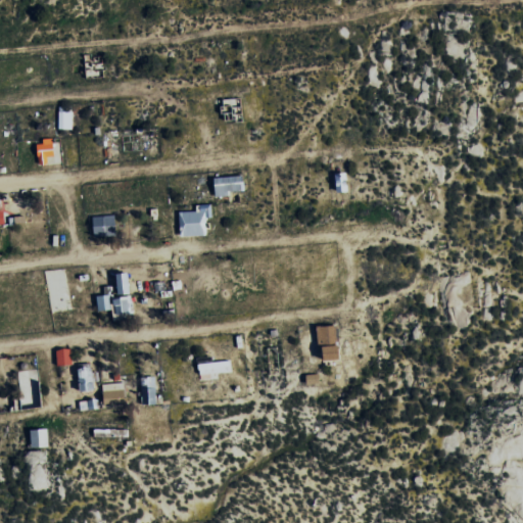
[(59,129),(73,130),(74,108),(59,108),(59,129)]
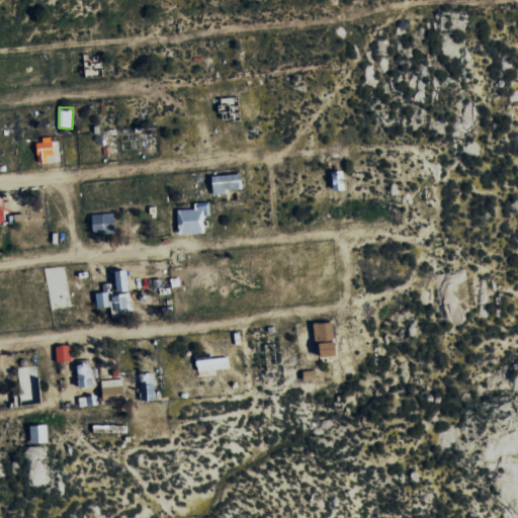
[(37,163),(49,163),(49,155),(54,155),(54,140),(37,140),(37,163)]
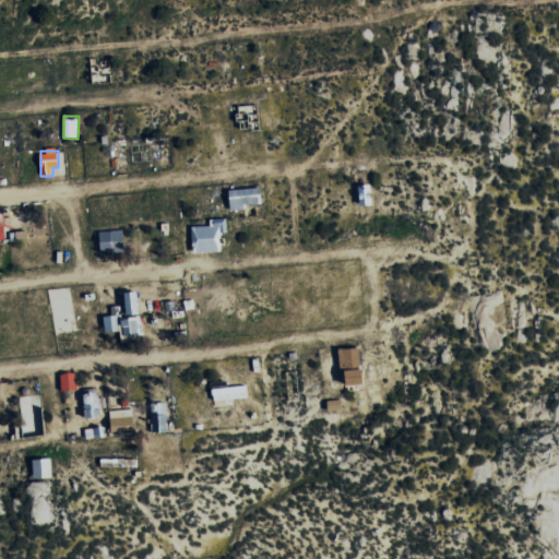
[(230,207),(262,206),(261,188),(230,189),(230,207)]
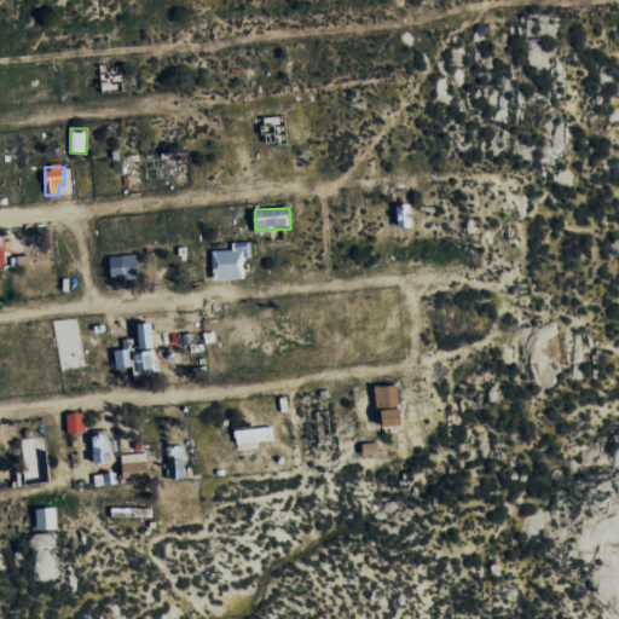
[(213,252),(214,279),(246,278),(244,258),(252,258),(250,242),(237,243),(237,250),(213,252)]
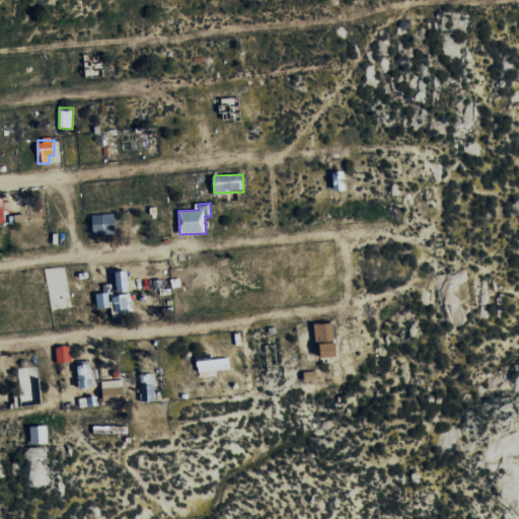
[(92,216),(94,235),(117,233),(114,213),(92,216)]
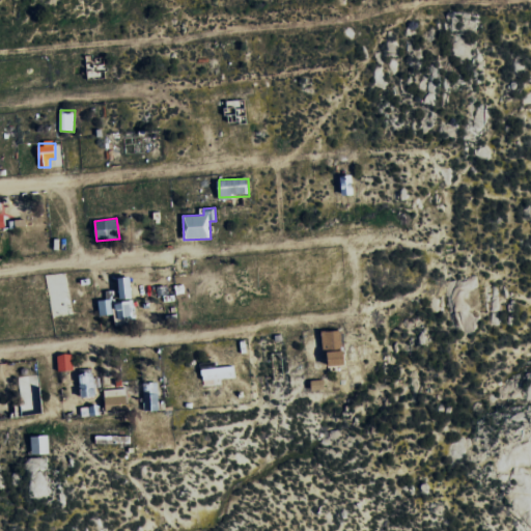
[(132,277),(120,278),(120,300),(133,299),(132,277)]
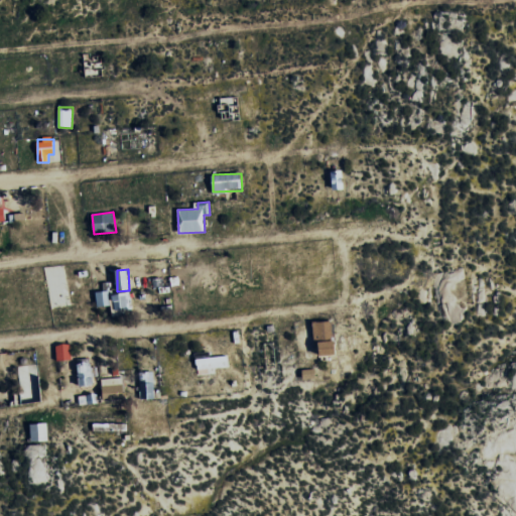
[(112,295),(111,290),(96,292),(98,307),(112,305),(113,313),(131,310),(128,292),(112,295)]
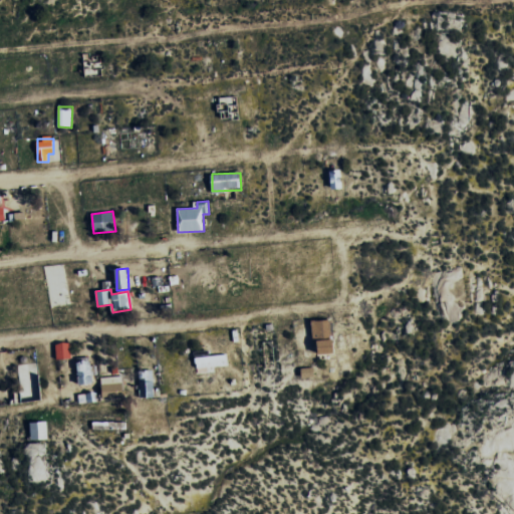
[(332,320),(312,321),(313,339),(318,339),(319,354),(334,353),(332,320)]
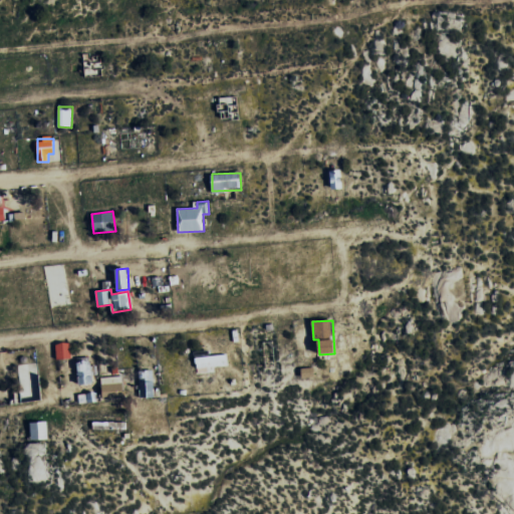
[(56,359),(70,358),(70,343),(56,344),(56,359)]
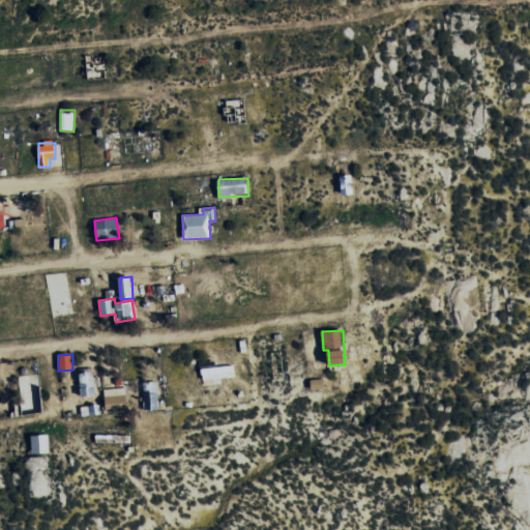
[(96,396),(96,387),(100,387),(100,377),(94,377),(94,371),(80,372),(81,396),(96,396)]
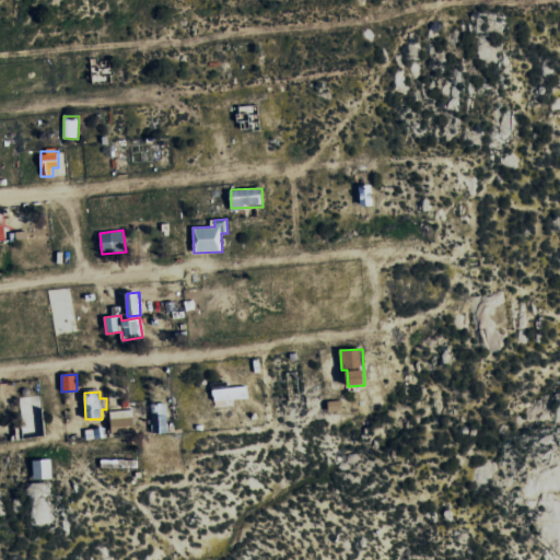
[(341,410),(341,401),(329,401),(329,409),(341,410)]
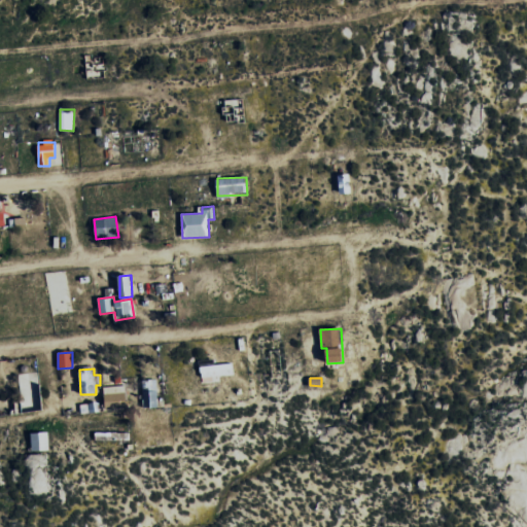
[(143,408),(159,408),(157,380),(142,380),(143,408)]
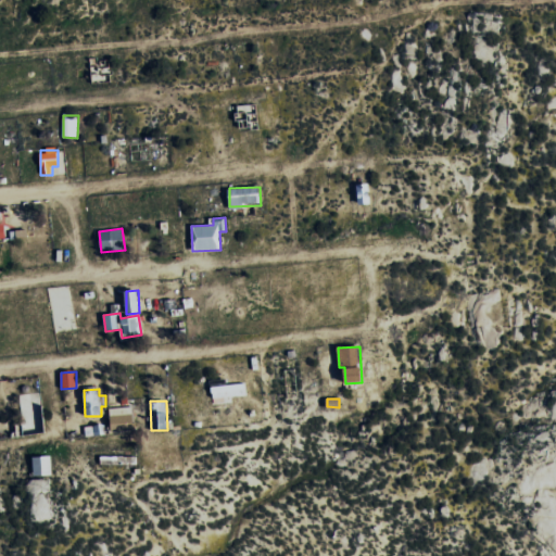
[(135,426),(131,406),(109,409),(111,429),(135,426)]
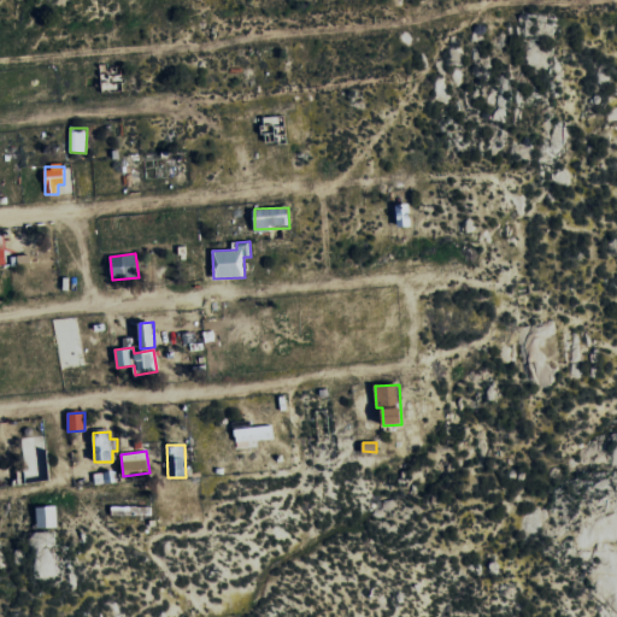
[(94,474),(97,485),(116,482),(113,471),(94,474)]
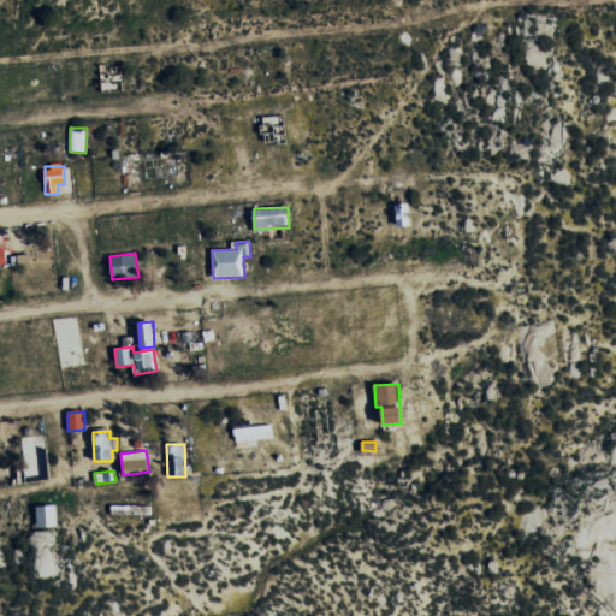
[(37,528),(58,527),(57,505),(36,507),(37,528)]
